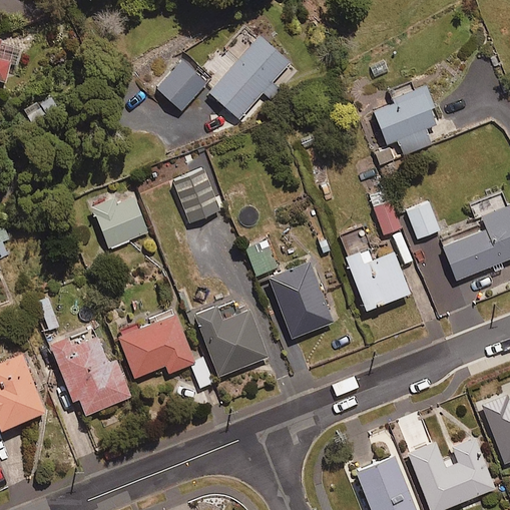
[(273,83),(291,63),(260,35),(209,91),(240,119),(265,93),(273,100),(281,90),(273,83)]
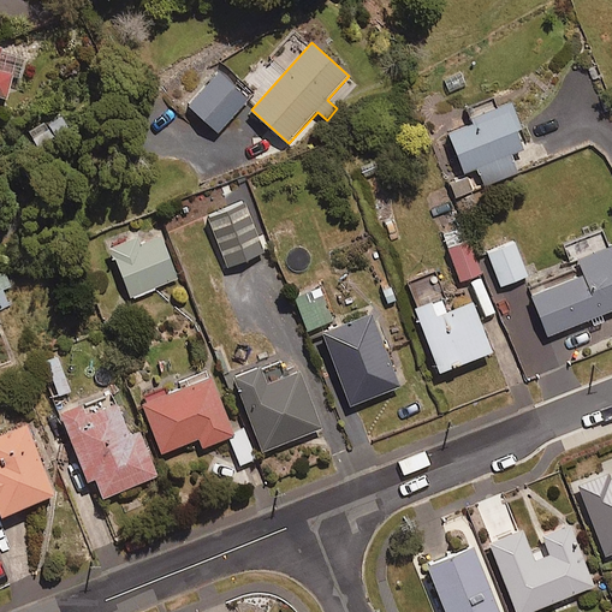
[(3,53),(4,48),(0,47),(0,96),(6,100),(13,77),(22,78),(27,60),(3,53)]
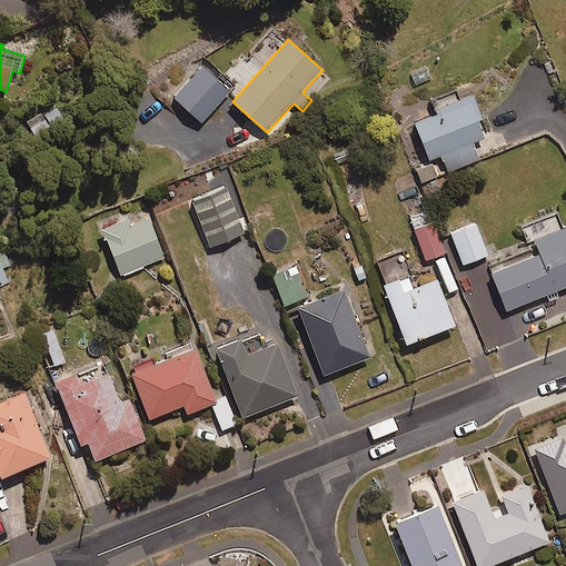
[(202,125),(231,92),(204,67),(175,98),(202,125)]
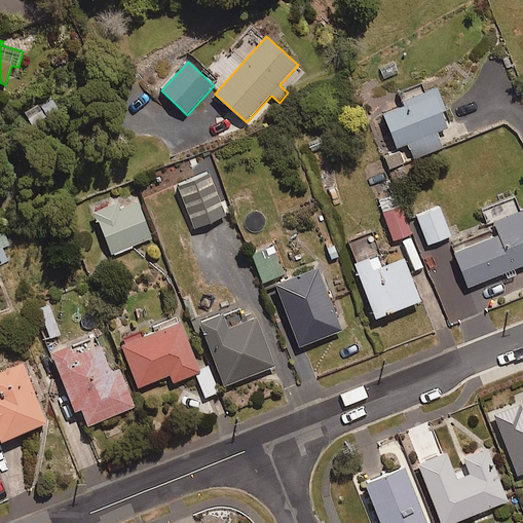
[(448,127),(442,113),(447,111),(436,86),(401,102),(403,106),(383,115),(398,148),(408,144),(415,161),(444,149),(437,133),(448,127)]
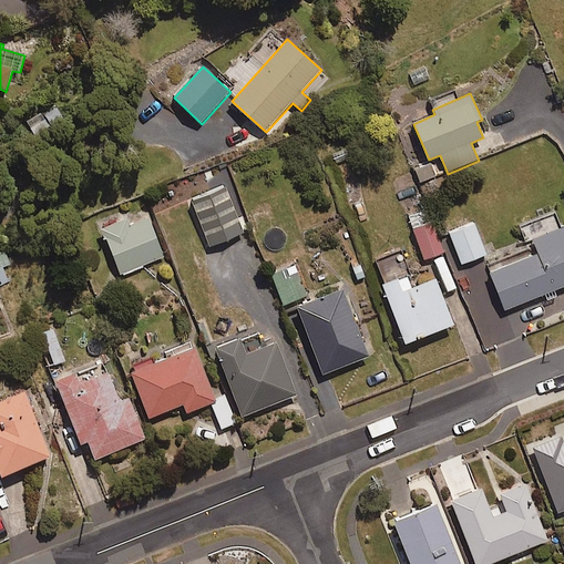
[(211,248),(246,234),(233,203),(198,216),(211,248)]
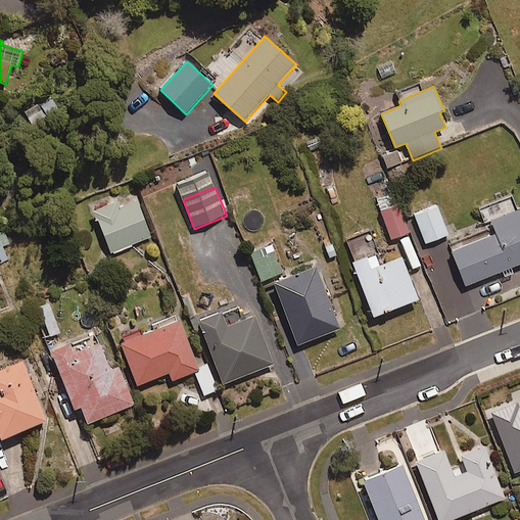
[(137,202),(121,209),(116,199),(91,210),(111,256),(153,238),(137,202)]
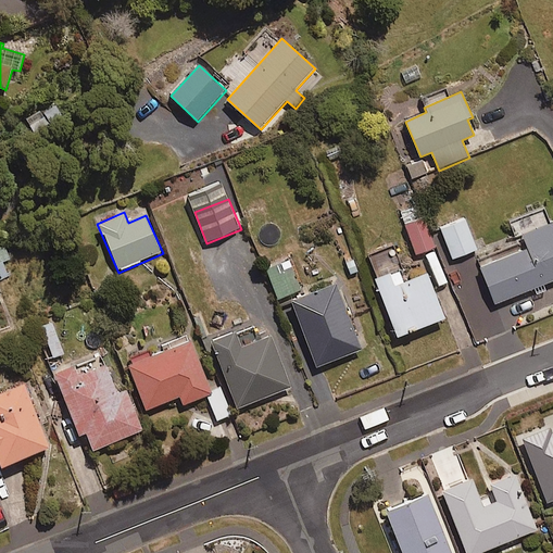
[(416,255),(436,249),(425,218),(405,225),(416,255)]
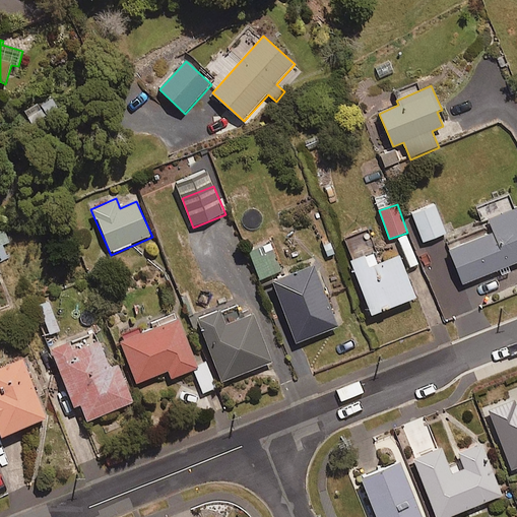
[(424,243),(447,234),(436,206),(412,214),(424,243)]
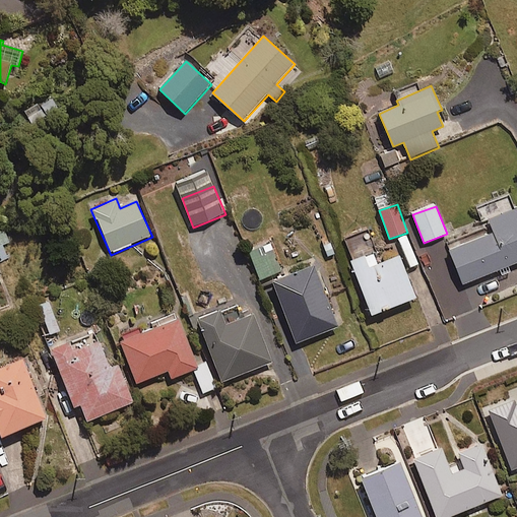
[(463,284),(516,262),(516,210),(489,222),(493,234),(450,250),(463,284)]
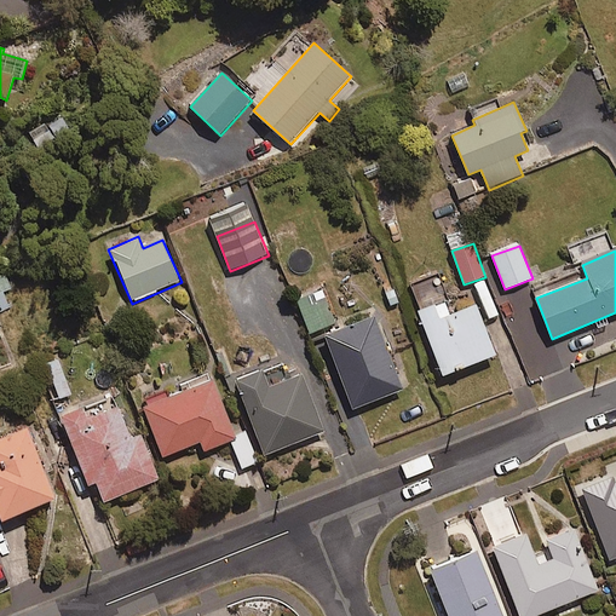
[(5,294),(13,291),(6,275),(0,277),(0,315),(12,311),(5,294)]
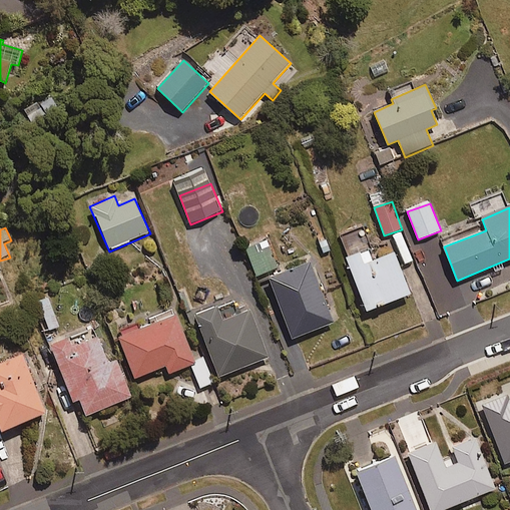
[(257,277),(279,269),(268,239),(246,248),(257,277)]
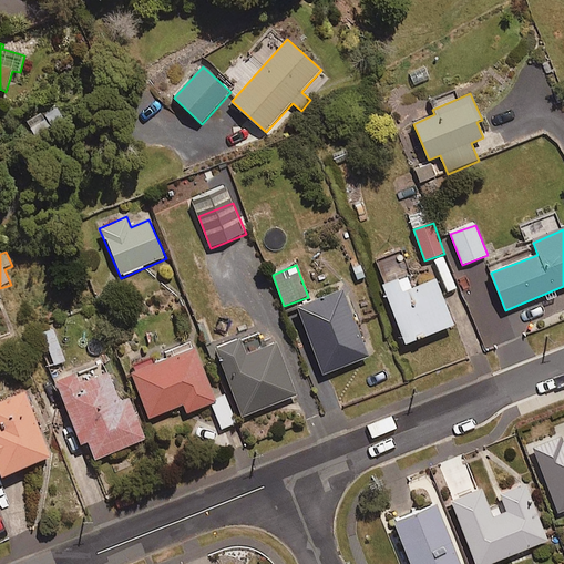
[(436,279),(411,288),(407,276),(382,286),(404,342),(453,325),(436,279)]
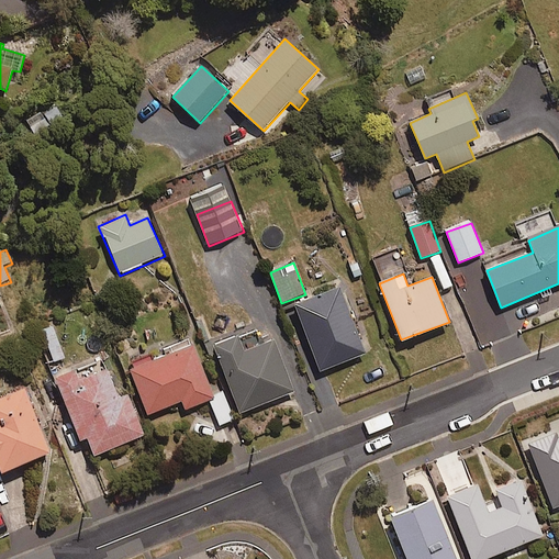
[(322,371),(366,354),(339,286),(295,303),(322,371)]
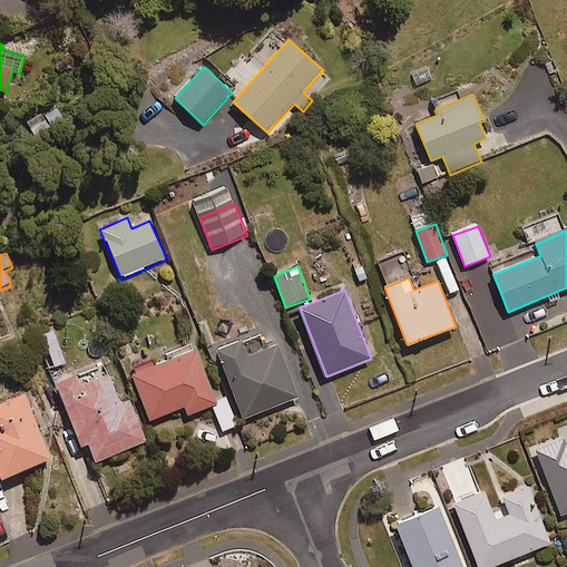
[(55,368),(66,364),(54,331),(42,335),(55,368)]
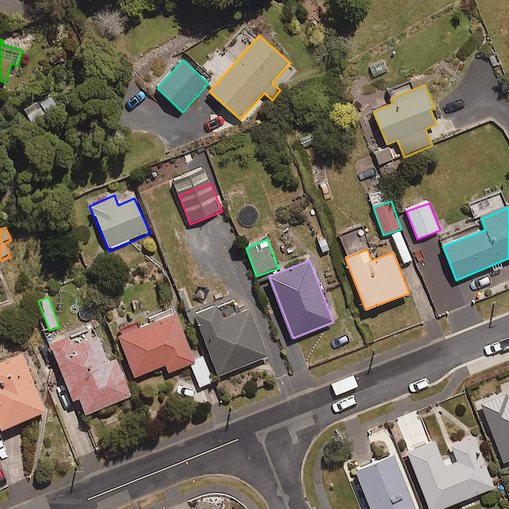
[(249,309),(224,319),(218,304),(194,313),(219,376),(268,357),(249,309)]
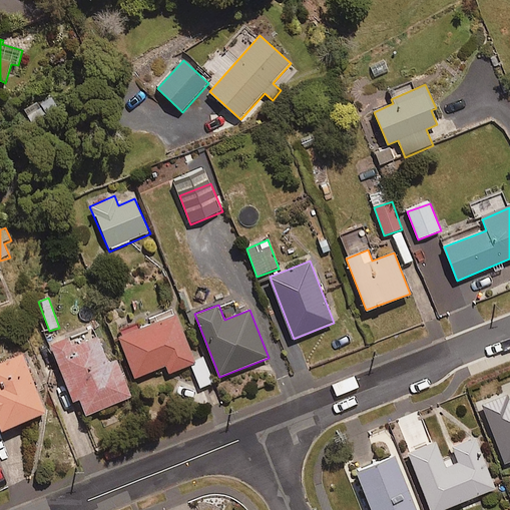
[(169,374),(196,363),(176,314),(118,337),(135,378),(165,366),(169,374)]
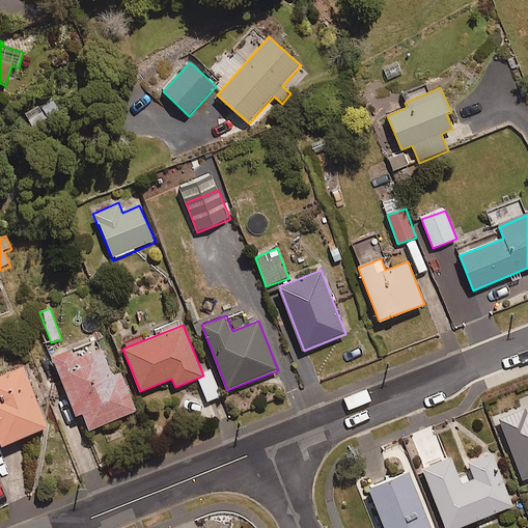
[(120,372),(112,376),(95,335),(51,354),(83,433),(136,411),(120,372)]
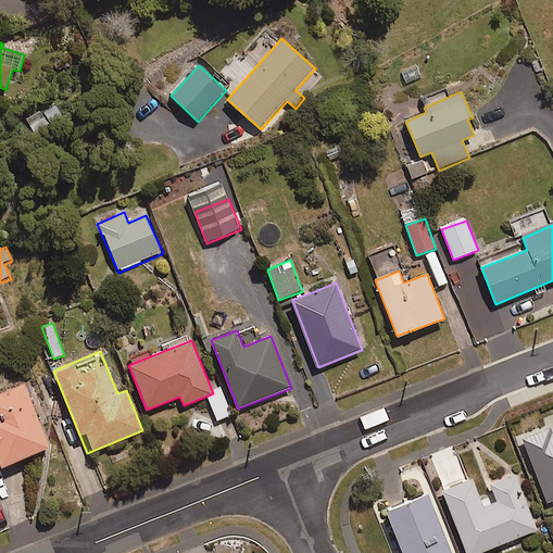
[(23,382),(0,391),(0,465),(0,466),(48,448),(23,382)]
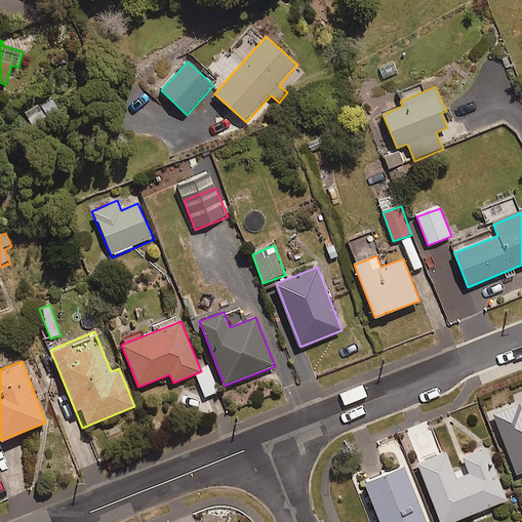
[(218,393),(210,370),(197,375),(205,398),(218,393)]
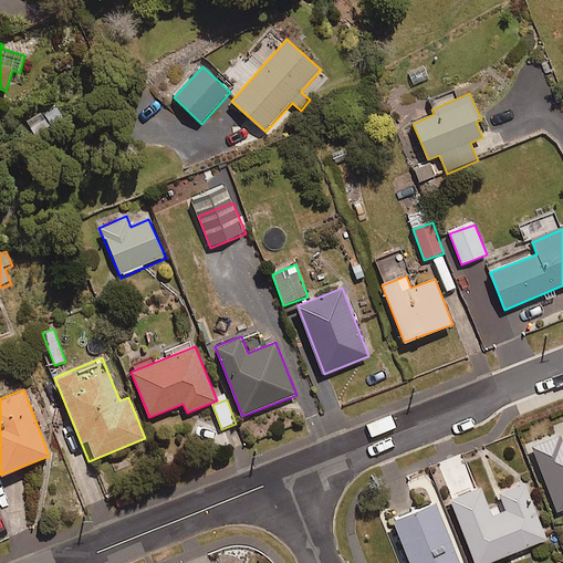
[(562,440),(535,450),(561,517),(562,517),(562,440)]
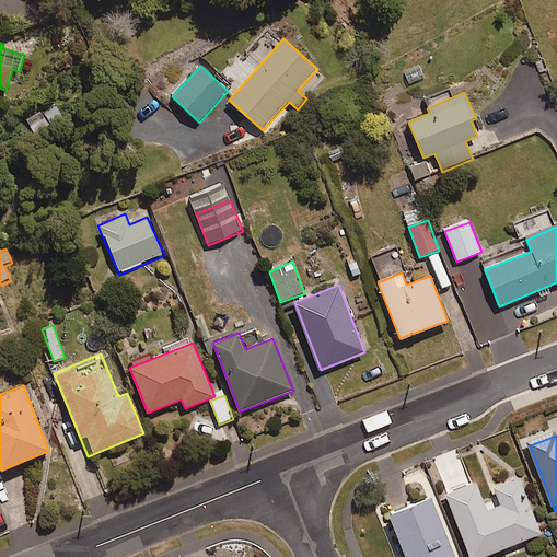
[(485,556),(542,534),(520,478),(494,489),(500,506),(487,511),(475,484),(445,496),(470,556),(485,556)]
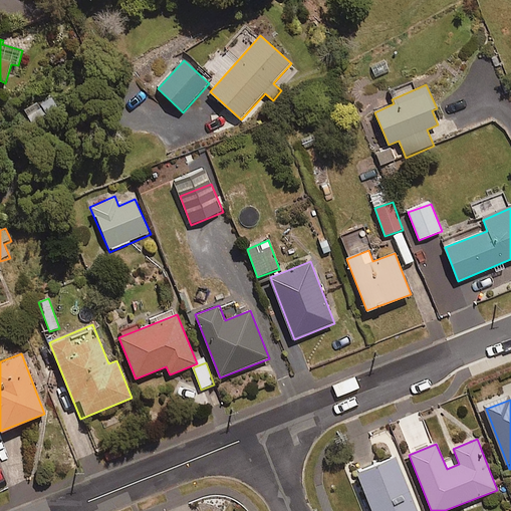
[(418,510),(396,457),(356,473),(371,510),(418,510)]
